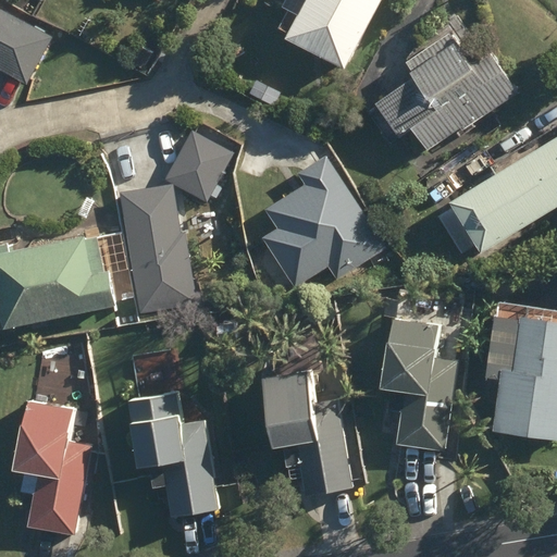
[(302,0),(284,36),(345,69),(381,0),(302,0)]
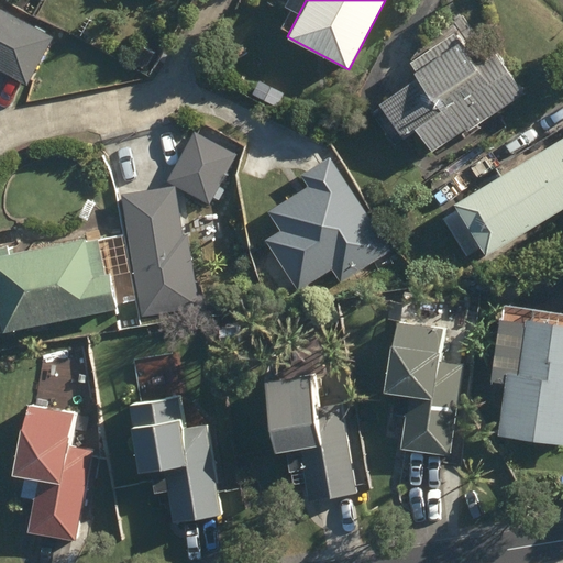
[(55,34),(0,4),(0,66),(29,83),(55,34)]
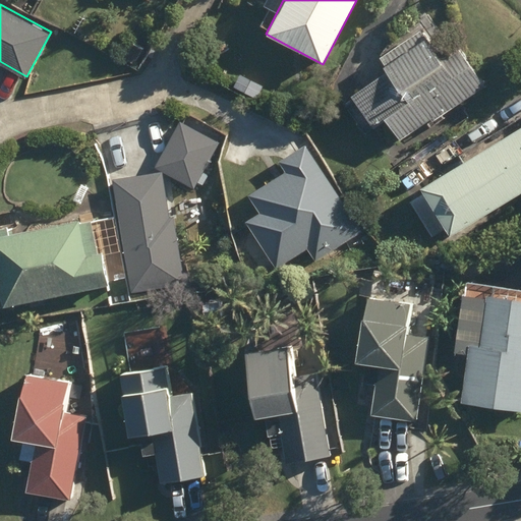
[(386,118),(399,138),(431,117),(433,120),(484,87),(456,44),(436,57),(419,31),(383,55),(387,62),(384,65),(387,70),(351,95),(372,127),(386,118)]
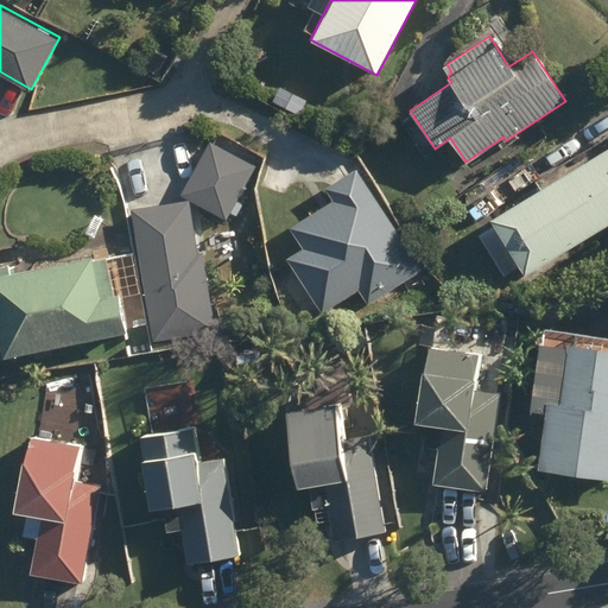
[(143,68),(158,76),(169,58),(153,50),(143,68)]
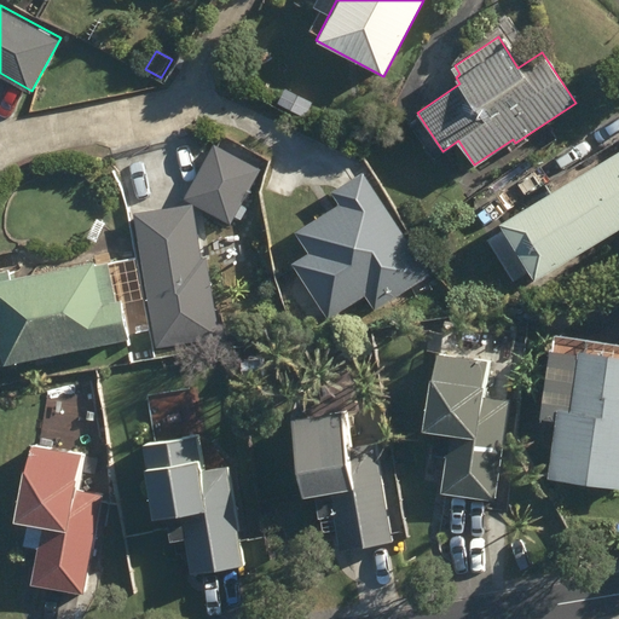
[(220,142),(190,195),(233,219),(264,167),(220,142)]
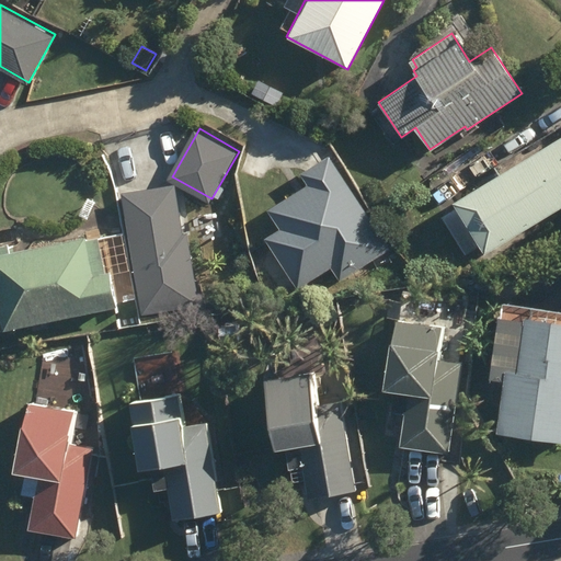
[(560,135),(453,201),(484,252),(560,206),(560,135)]
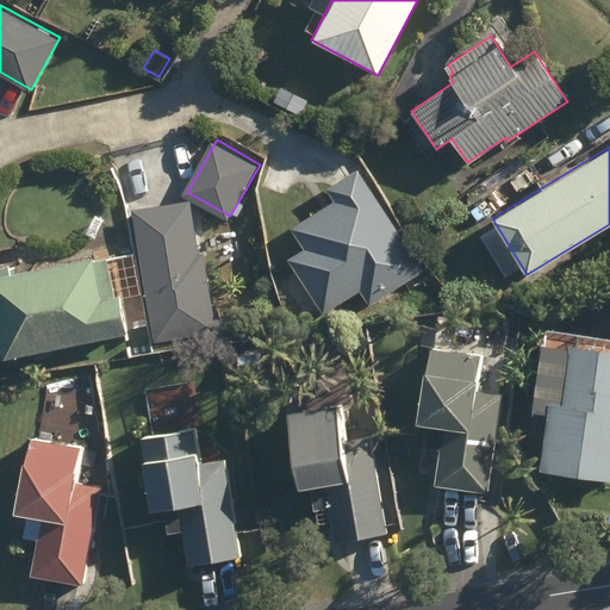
[(36,159),(22,165),(27,178),(42,172),(36,159)]
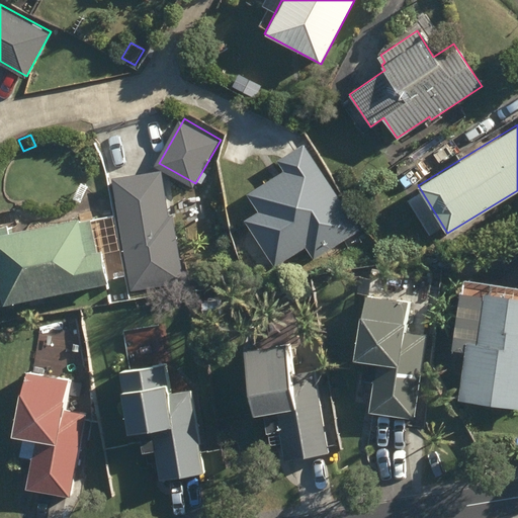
[(361,229),(307,143),(281,158),(289,170),(252,193),(263,210),(248,220),(277,265),(309,246),(316,258),(361,229)]
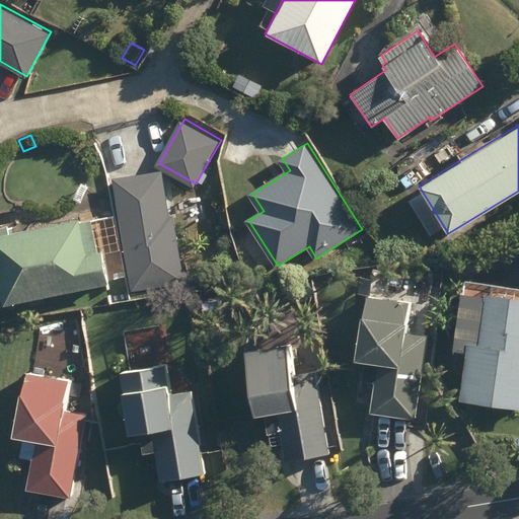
[(165,169),(119,175),(135,288),(186,280),(175,214),(172,215),(165,169)]
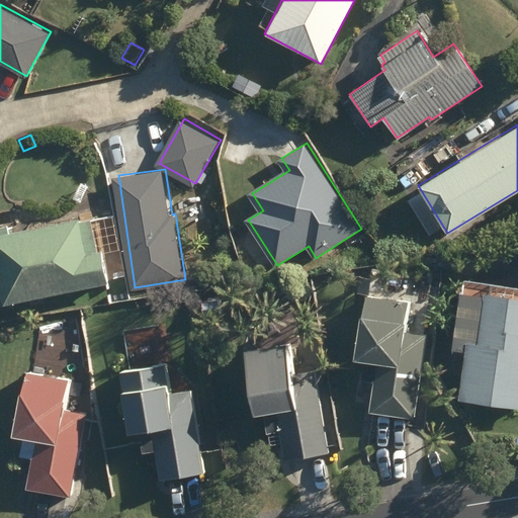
[(73,199),(81,203),(88,187),(81,183),(73,199)]
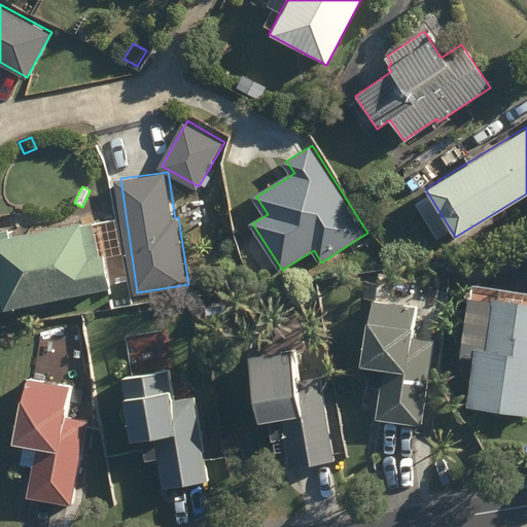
[(0,310),(111,288),(104,254),(98,255),(92,223),(78,226),(78,222),(2,237),(0,231),(0,310)]
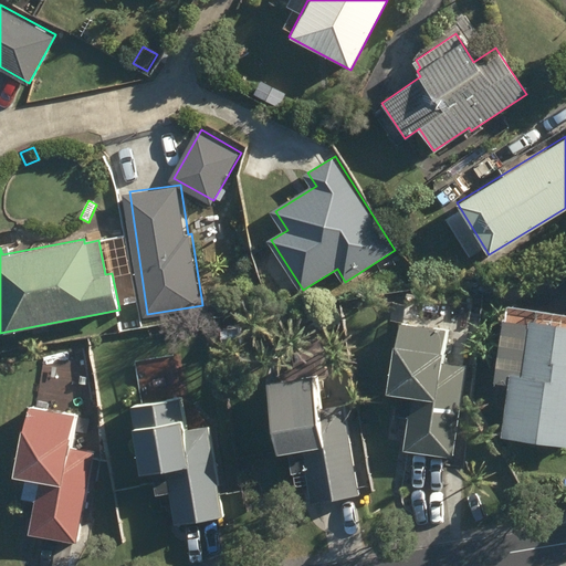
[(467,281),(467,293),(482,292),(481,280),(467,281)]
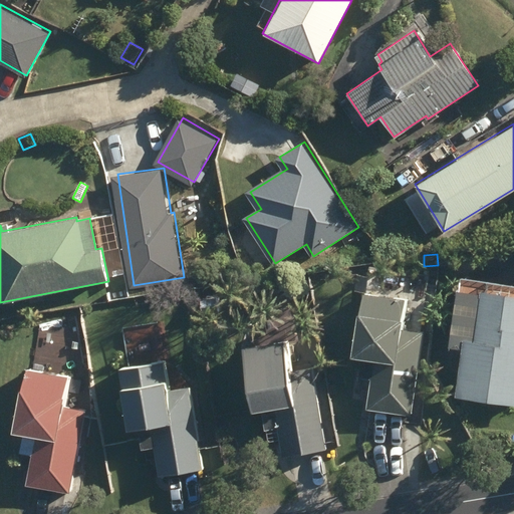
[(455,398),(513,406),(513,285),(484,281),(483,292),(456,289),(448,347),(462,349),(455,398)]
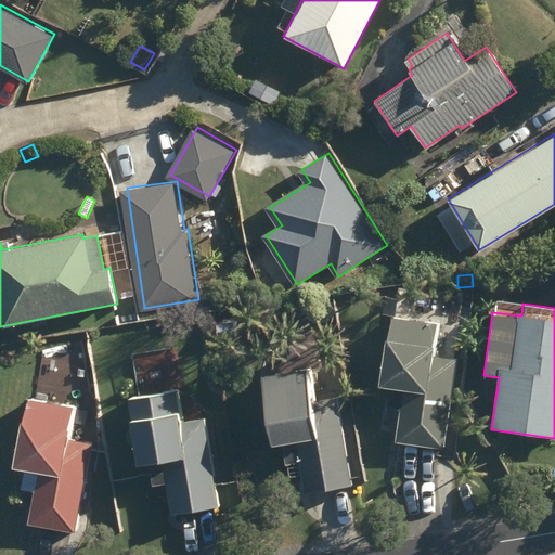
[(395,441),(443,449),(456,359),(431,355),(436,324),(388,317),(378,385),(389,386),(386,407),(400,408),(395,441)]
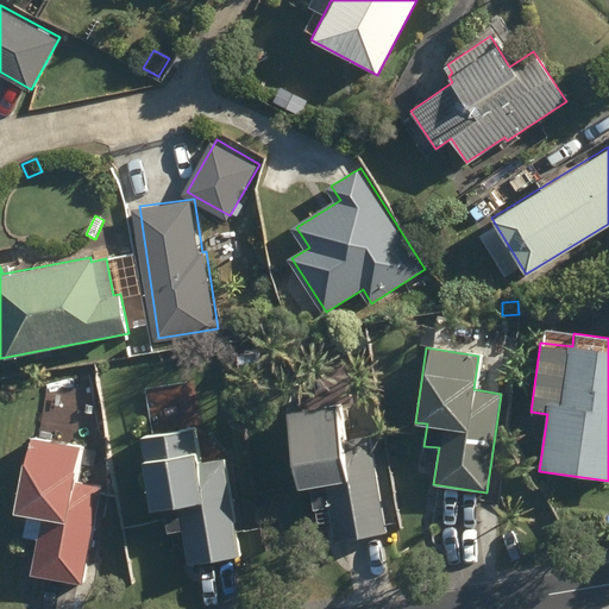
[(237,356),(238,370),(258,369),(257,355),(237,356)]
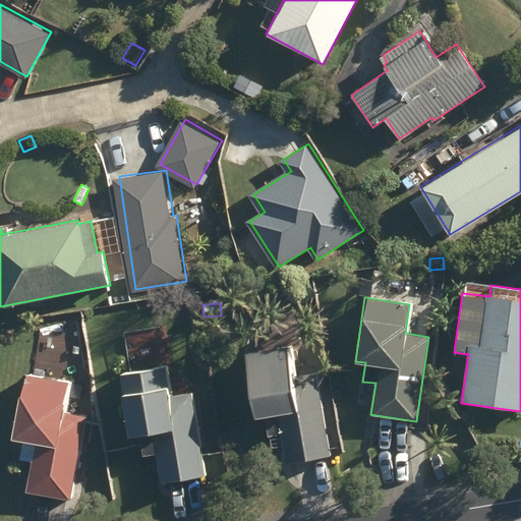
[(281,433),(286,462),(331,455),(317,370),(291,375),(285,335),(250,340),(252,352),(242,353),(252,415),(266,413),(269,435),(281,433)]
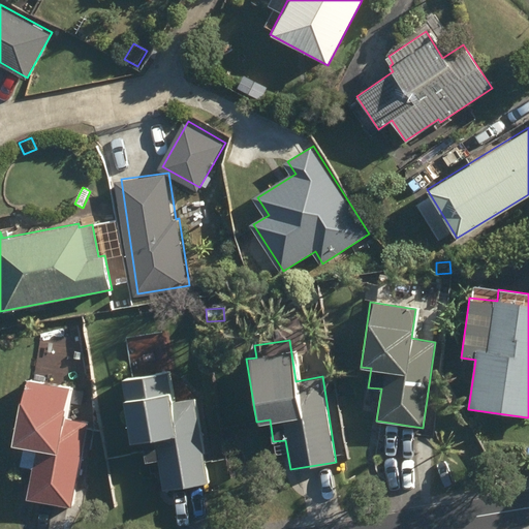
[(159,461),(163,492),(209,485),(195,398),(170,402),(164,359),(128,364),(129,378),(120,378),(129,441),(142,439),(145,463),(159,461)]
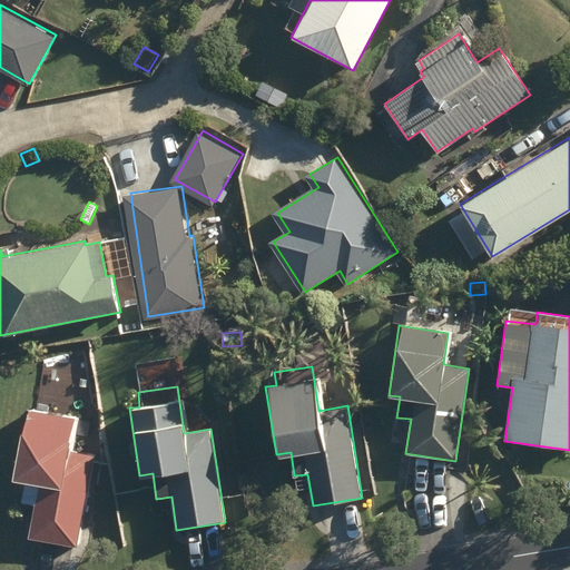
[(29,539),(77,548),(94,454),(69,450),(75,419),(27,409),(22,433),(20,433),(11,478),(25,480),(20,501),(36,504),(29,539)]
